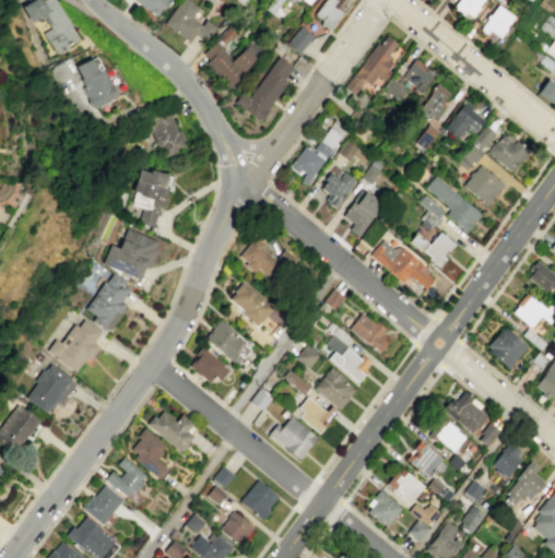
[(69,49),(60,54),(47,34),(56,28),(47,15),(36,23),(26,7),(36,0),(44,0),(45,1),(46,0),(58,0),(83,39),(69,49)]
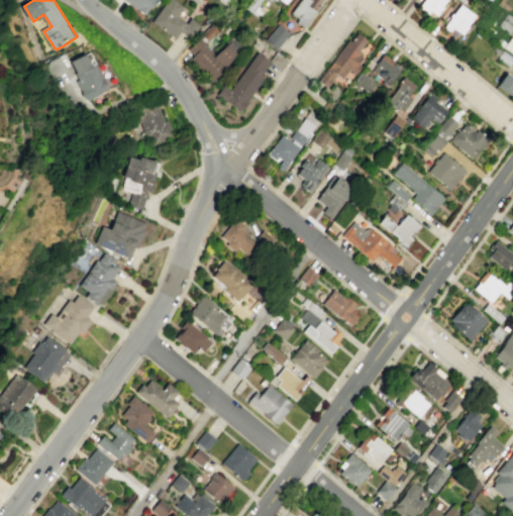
[(125,0),(159,0),(147,15),(125,0)]
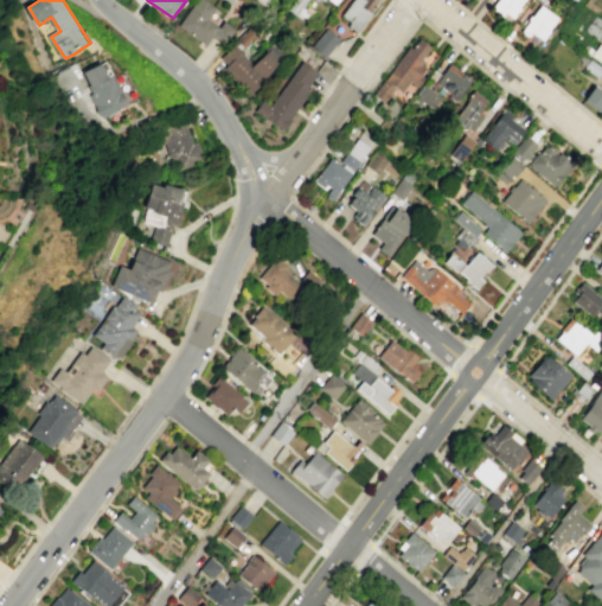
[(180,26),(198,0),(205,0),(217,8),(210,19),(222,27),(226,21),(237,30),(225,46),(215,38),(209,46),(180,26)]
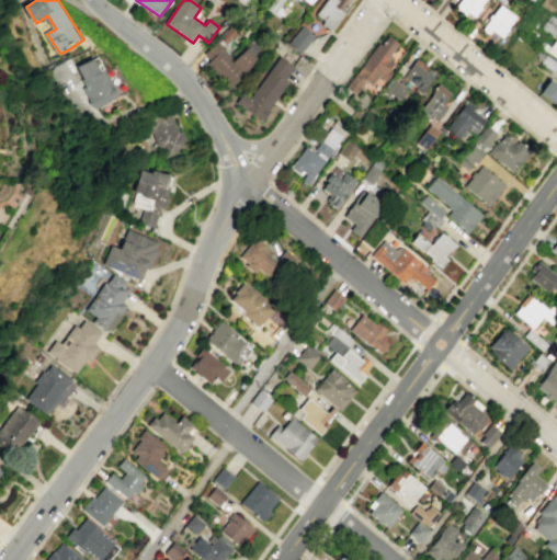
[(269,9),(274,0),(286,0),(276,15),(269,9)]
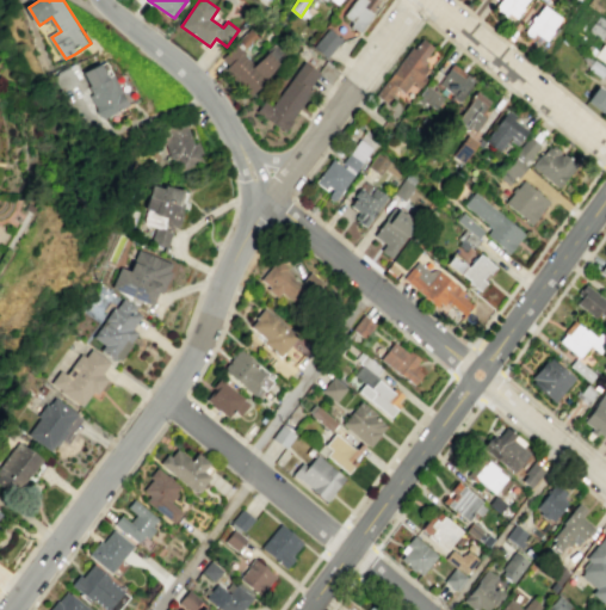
[(347,16),(357,0),(379,0),(383,2),(379,8),(366,29),(362,34),(352,28),(356,22),(347,16)]
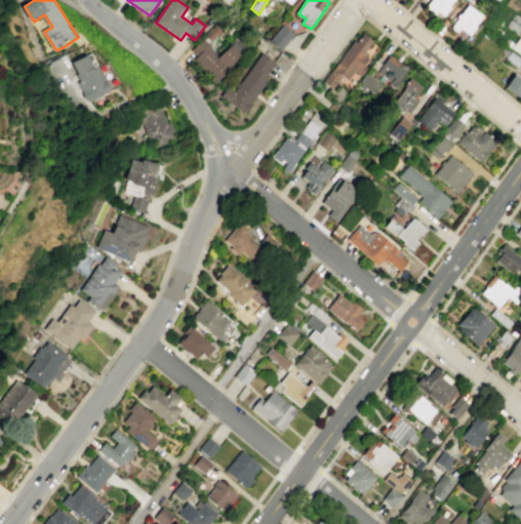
[(455,0),(450,7),(451,8),(445,16),(439,12),(437,15),(427,8),(432,0),(455,0)]
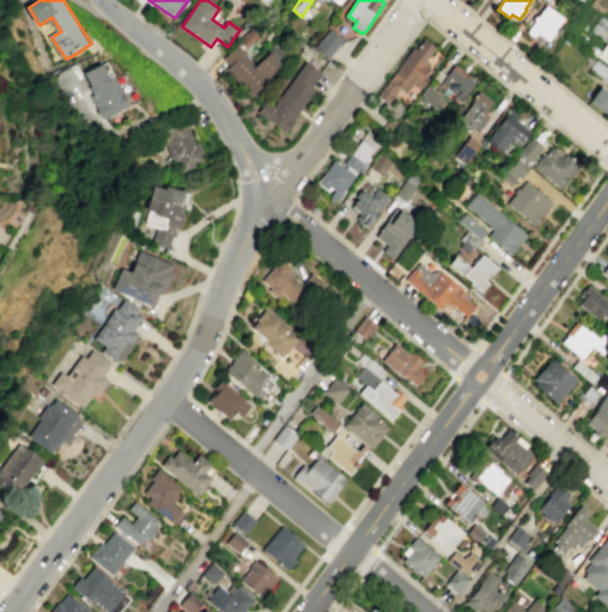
[(548,6),(565,19),(555,31),(558,32),(551,42),(539,34),(536,38),(533,37),(532,36),(529,35),(529,32),(548,6)]
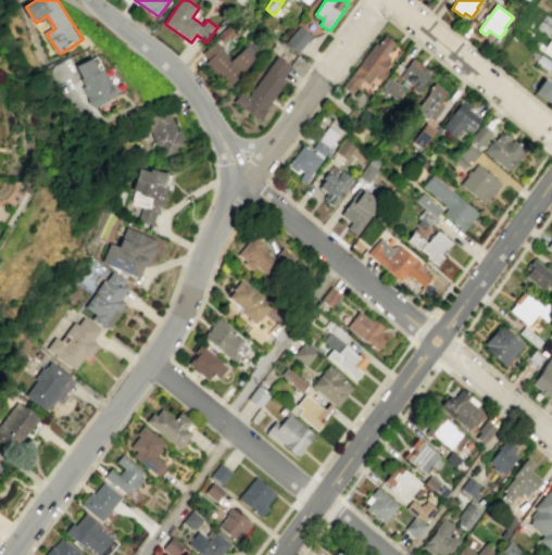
[(548,14),(551,17),(551,37),(538,27),(548,14)]
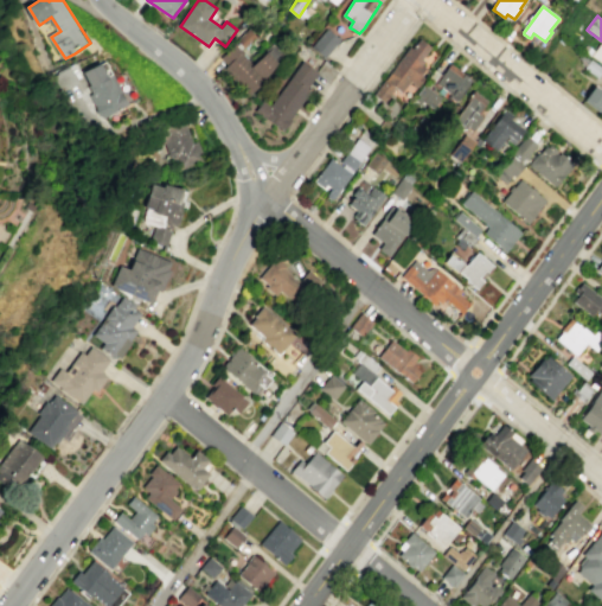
[(238,40),(251,29),(258,37),(247,49),(238,40)]
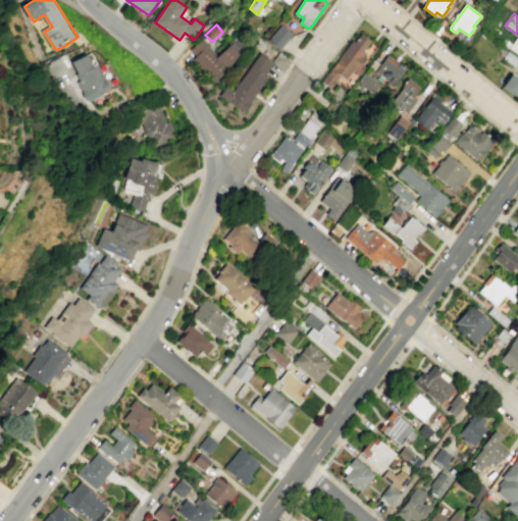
[(269,42),(283,25),(294,35),(280,51),(269,42)]
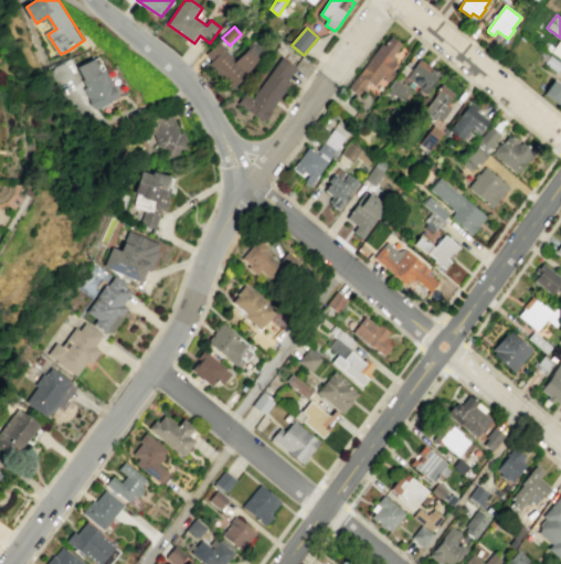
[(359,95),(350,88),(383,45),(387,48),(393,38),(403,44),(395,55),(398,57),(395,61),(399,63),(394,71),(398,73),(390,84),(384,80),(385,78),(383,76),(377,86),(371,82),(362,94),(360,92),(359,95)]
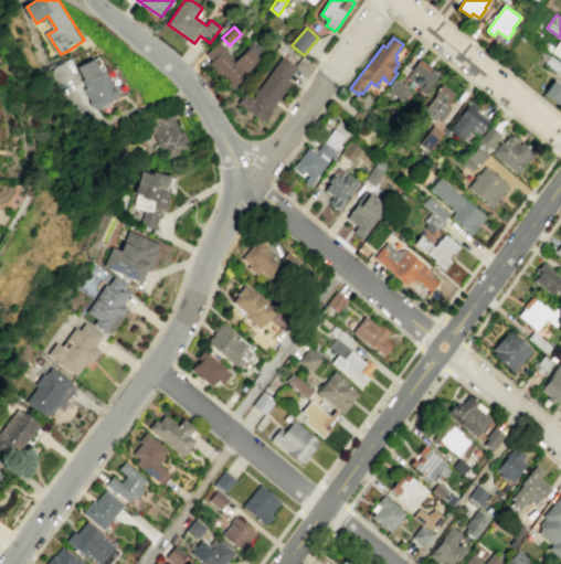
[(211,64),(214,61),(208,54),(221,42),(228,50),(237,60),(250,49),(262,61),(249,73),(232,88),(211,64)]
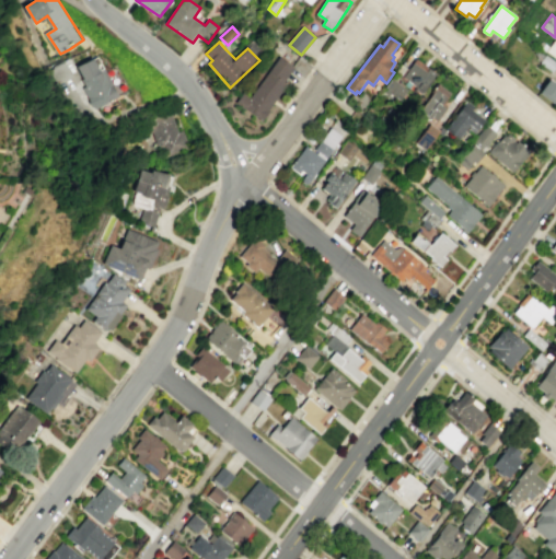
[(547,56),(555,61),(555,72),(542,63),(547,56)]
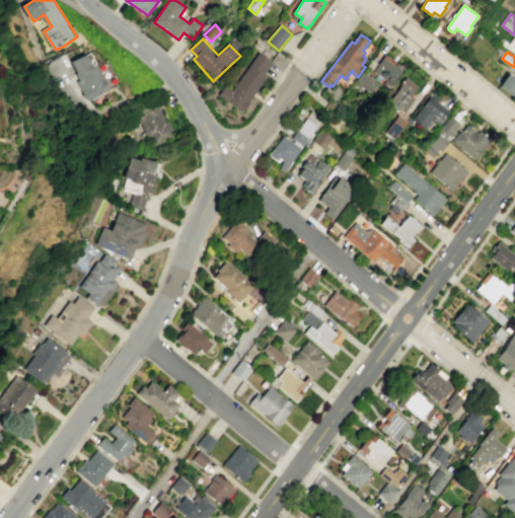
[(219,95),(226,86),(233,91),(250,67),(261,53),(274,63),(265,77),(268,79),(250,103),(243,113),(219,95)]
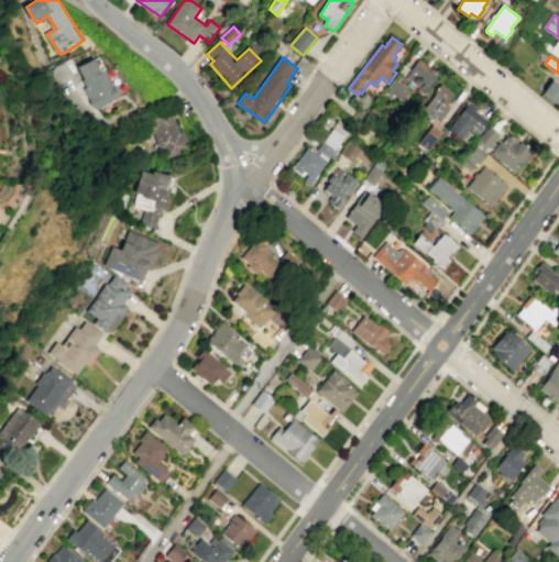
[(79,67),(96,59),(102,73),(108,69),(122,98),(100,109),(79,67)]
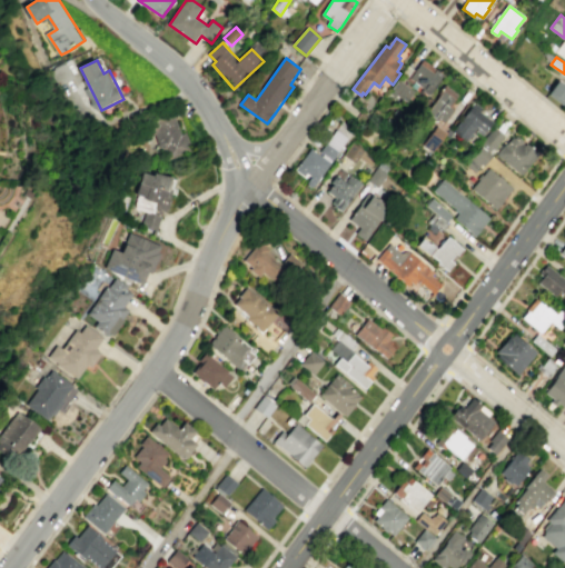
[(425,60),(446,76),(430,97),(423,91),(425,89),(410,79),(425,60)]
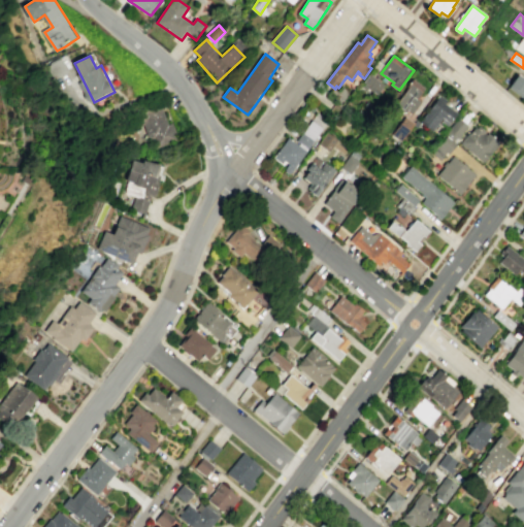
[(370,75),(385,85),(378,94),(374,92),(372,94),(362,87),(370,75)]
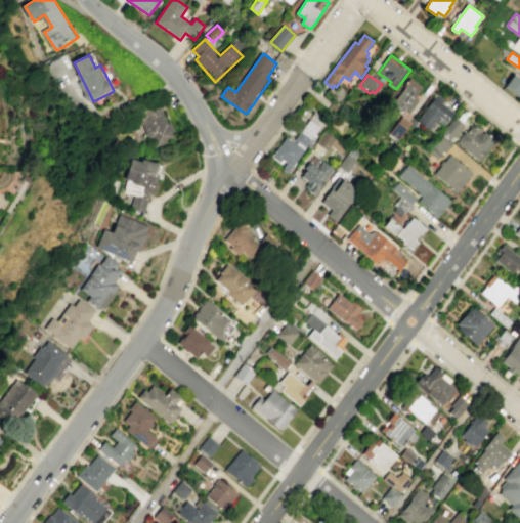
[(515,75),(519,79),(519,96),(506,86),(515,75)]
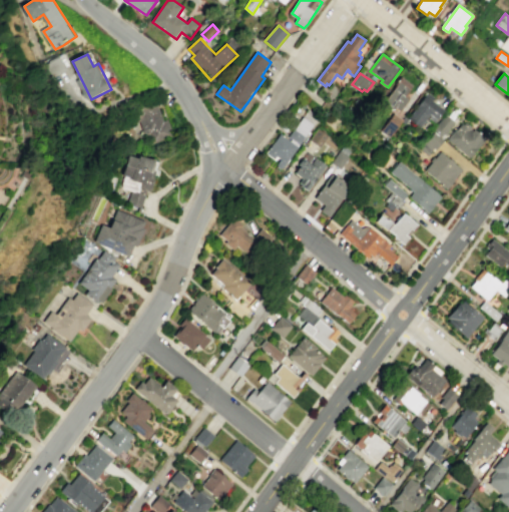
[(401,112),(410,99),(406,96),(415,85),(402,76),(394,87),(396,88),(386,100),(401,112)]
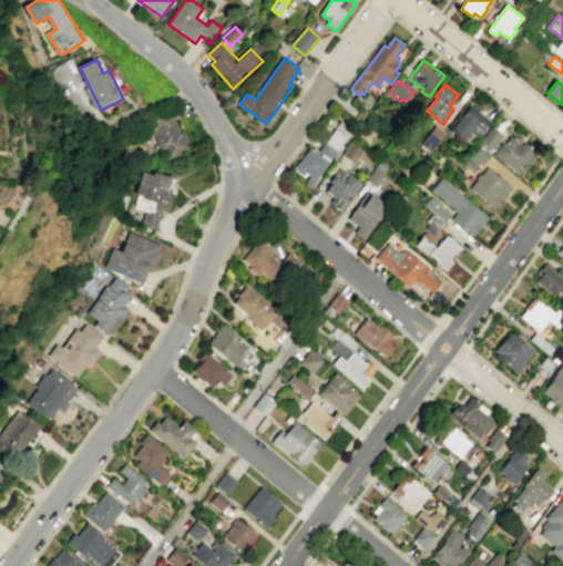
[(480,137),(492,122),(478,112),(481,107),(474,103),(452,131),(466,141),(477,127),(478,127),(474,133),(480,137)]
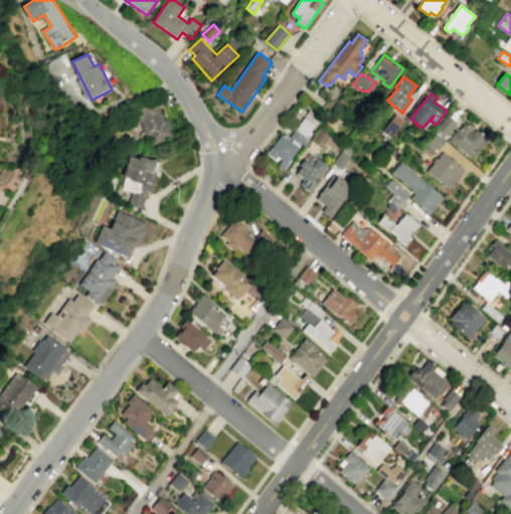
[(359,99),(366,104),(362,109),(355,105),(359,99)]
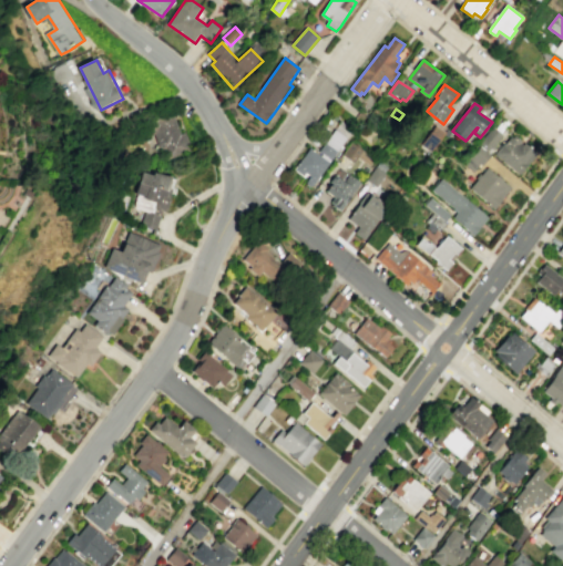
[(154,120),(175,113),(183,134),(187,133),(193,151),(167,160),(154,120)]
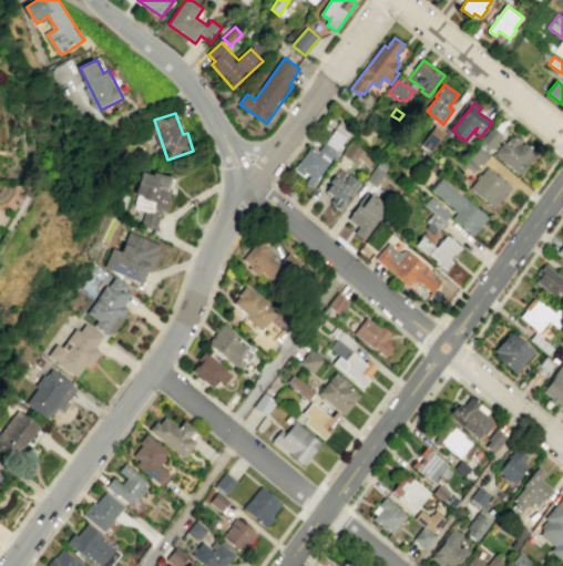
[(422,145),(432,153),(447,132),(437,125),(422,145)]
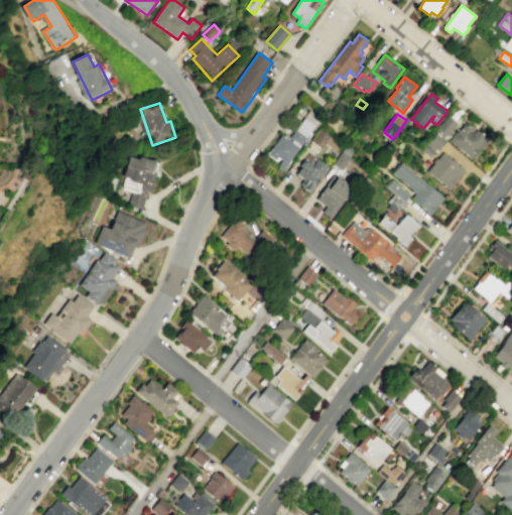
[(437,132),(440,128),(439,128),(450,116),(459,124),(449,136),(448,135),(444,138),(437,132)]
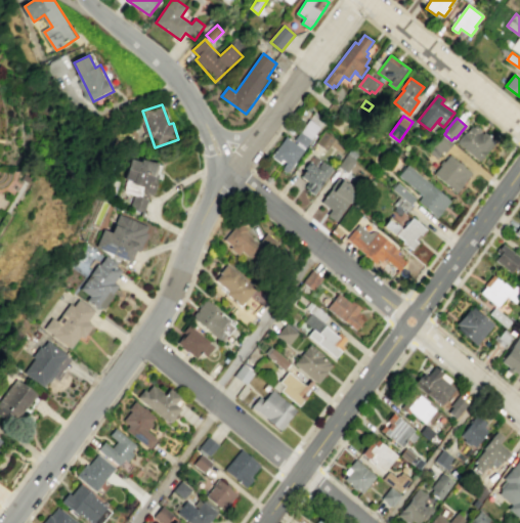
[(311,120),(322,128),(306,150),(297,144),(299,142),(296,140),(311,120)]
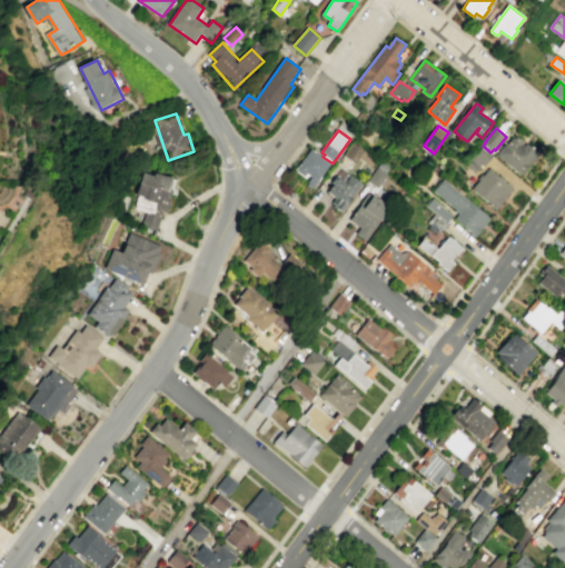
[(522,176),(541,155),(518,136),(516,139),(514,137),(498,156),(522,176)]
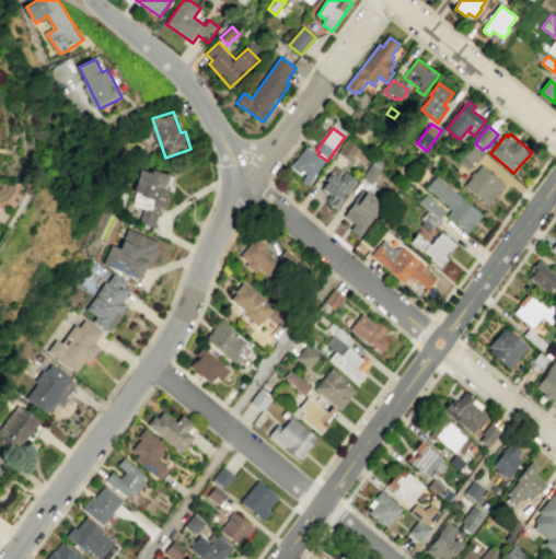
[(348,140),(360,148),(350,161),(339,153),(348,140)]
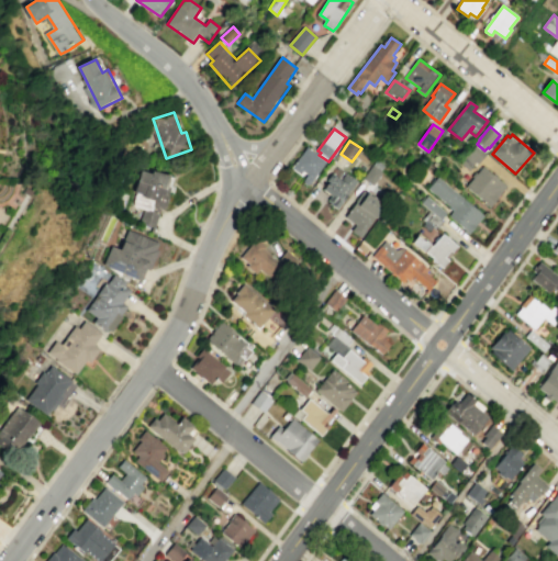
[(470,170),(477,163),(479,165),(488,154),(477,145),(462,164),(470,170)]
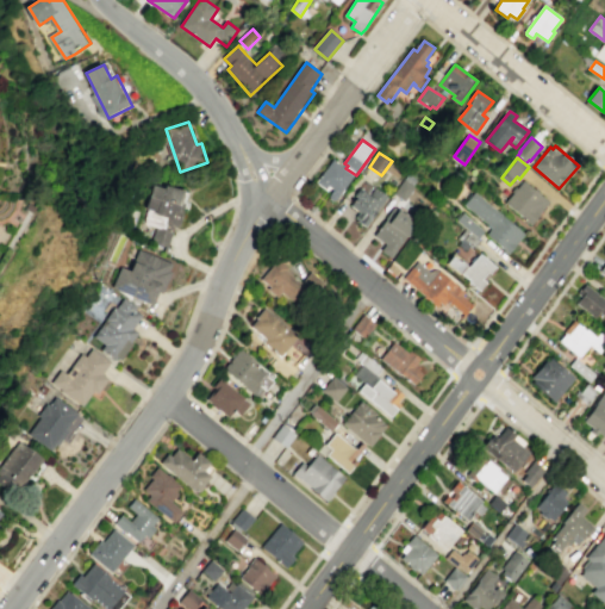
[(334,160),(356,175),(337,200),(335,202),(331,200),(330,196),(335,190),(331,187),(329,191),(317,182),(334,160)]
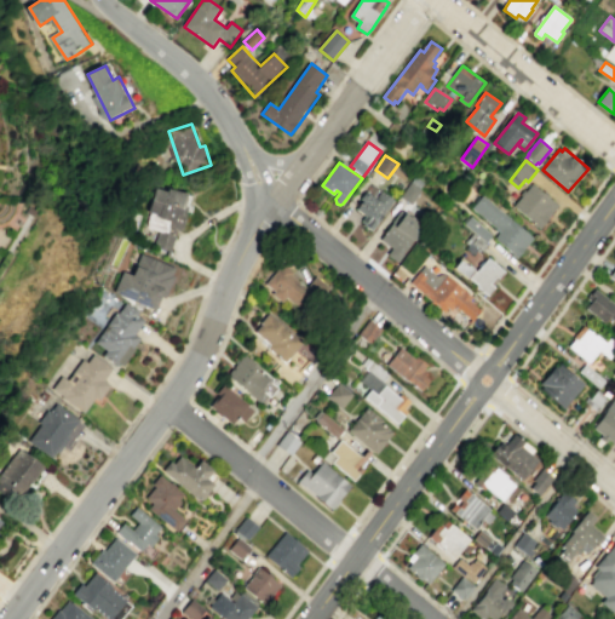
[(401,196),(413,205),(424,190),(421,189),(426,184),(417,177),(401,196)]
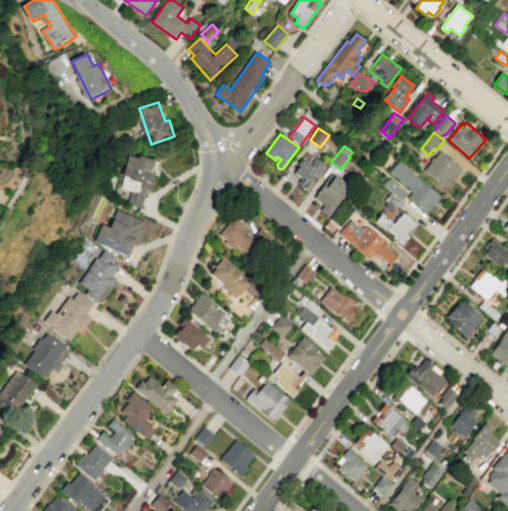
[(463,169),(441,151),(425,171),(448,189),(463,169)]
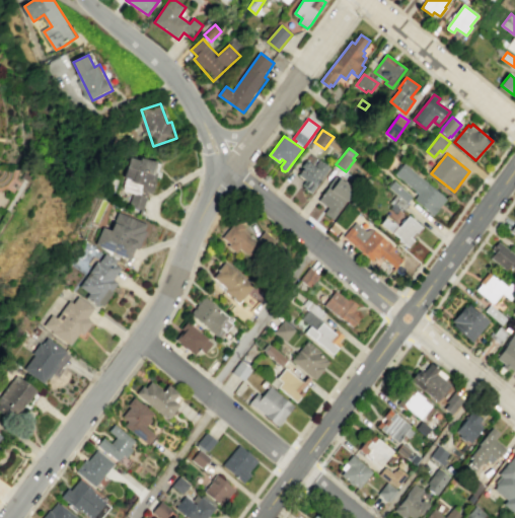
[(312,155),(332,167),(312,195),(302,188),(306,180),(299,175),(312,155)]
